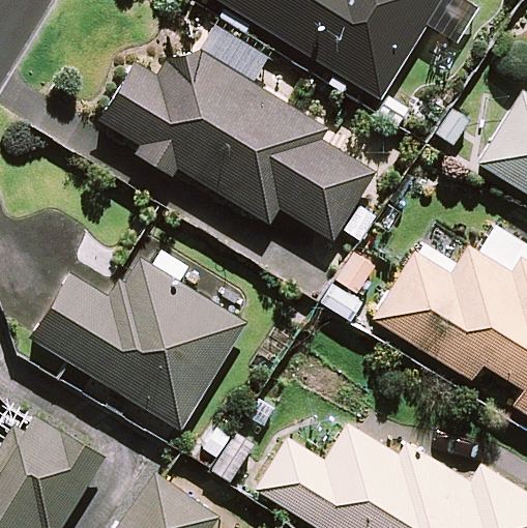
[(216,0),(379,99),(426,24),(440,0),(216,0)]
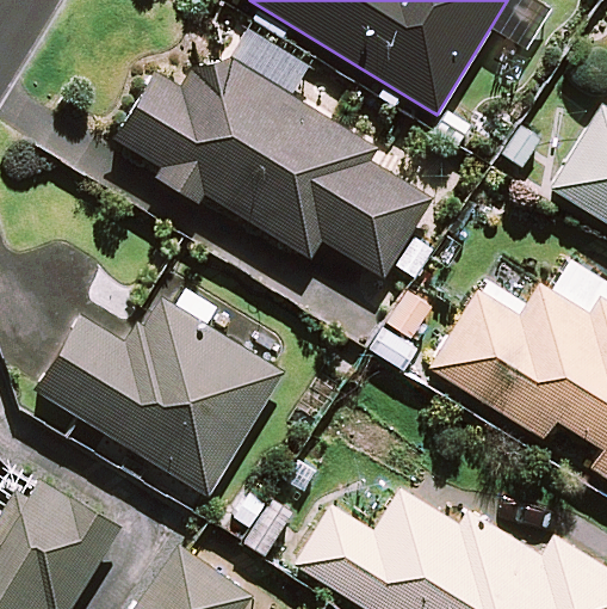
[(552,10),(537,0),(507,0),(490,28),(527,50),(552,10)]
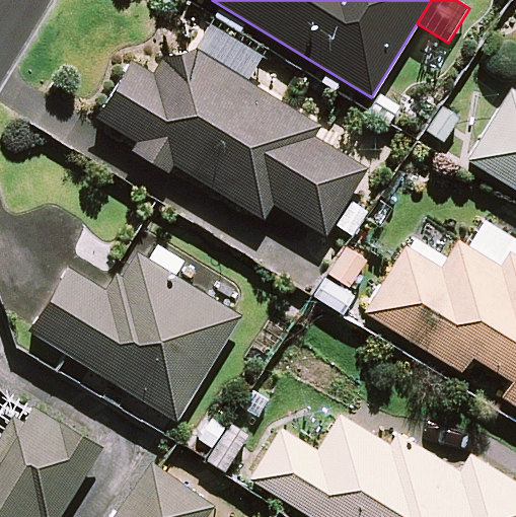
[(212,24),(198,49),(249,80),(264,56),(212,24)]
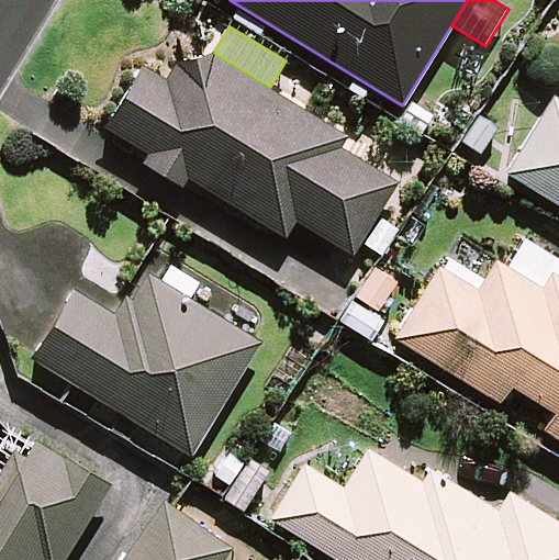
[(143,66),(105,126),(148,153),(143,163),(183,187),(189,178),(287,237),(297,221),(355,256),(400,182),(342,147),(349,135),(270,87),(214,53),(176,63),(166,79),(143,66)]
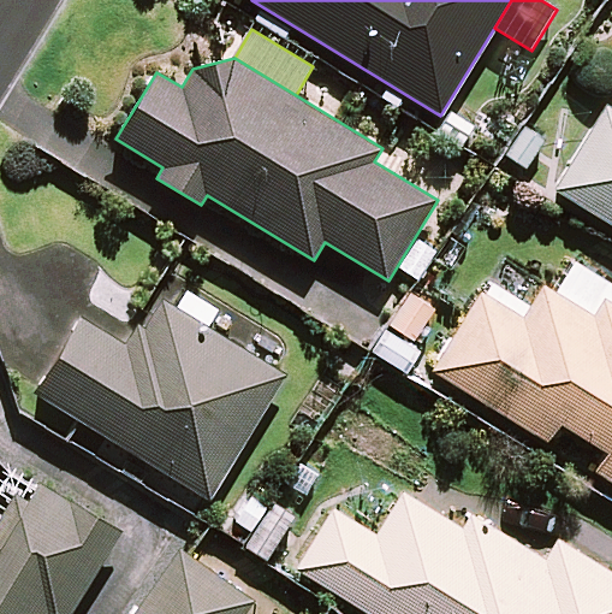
[(611,107),(606,104),(553,189),(611,224),(611,107)]
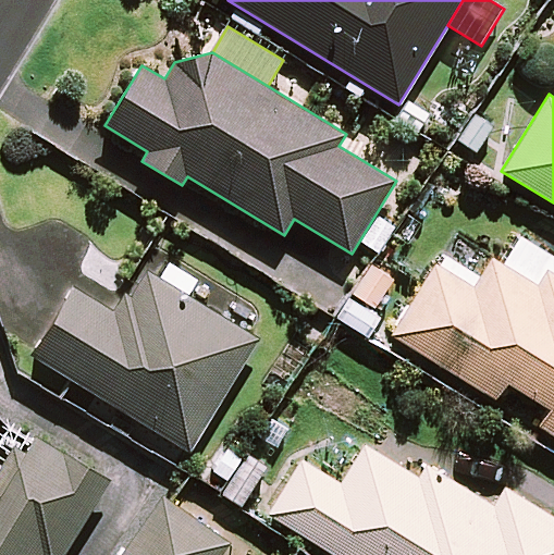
[(503,263),(538,285),(548,269),(553,272),(553,256),(520,236),(503,263)]
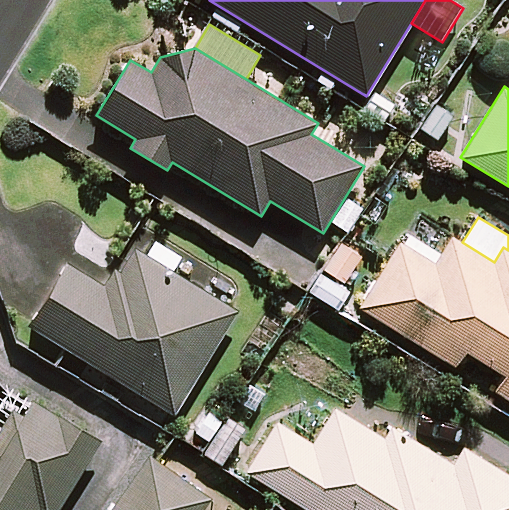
[(400,242),(359,308),(455,367),(465,351),(504,375),(494,391),(508,400),(508,250),(503,247),(494,262),(462,242),(453,236),(435,264),(400,242)]
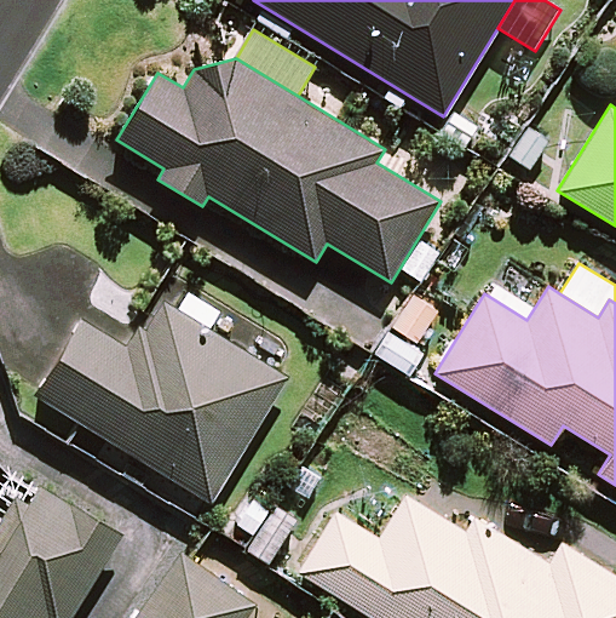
[(190,292),(179,310),(211,328),(222,312),(190,292)]
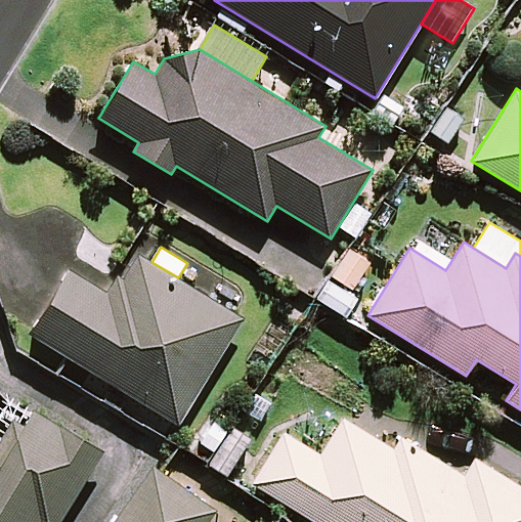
[(71,269),(30,335),(68,357),(179,426),(245,319),(178,277),(152,262),(140,255),(131,270),(124,266),(107,292),(71,269)]
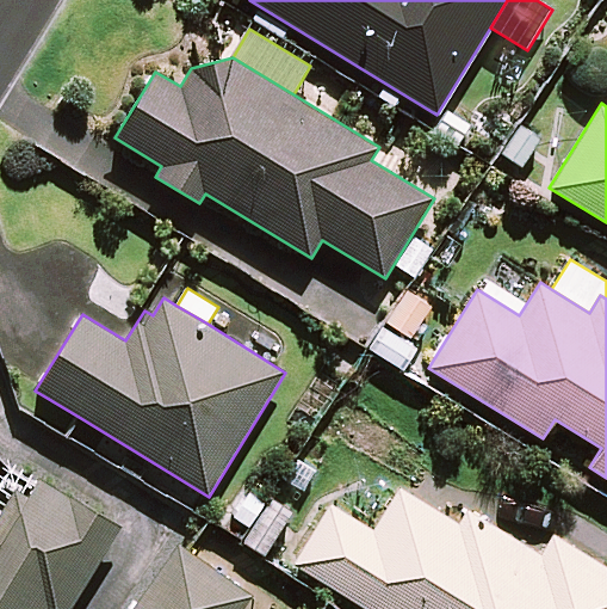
[(0,512),(0,608),(68,608),(121,523),(41,475),(29,494),(16,487),(0,512)]
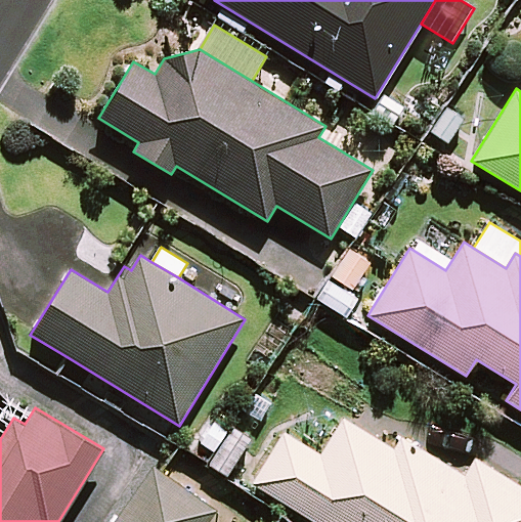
[(286,432),(253,484),(314,521),(520,521),(520,485),(474,458),(464,474),(401,436),(393,448),(344,418),(321,454),(286,432)]
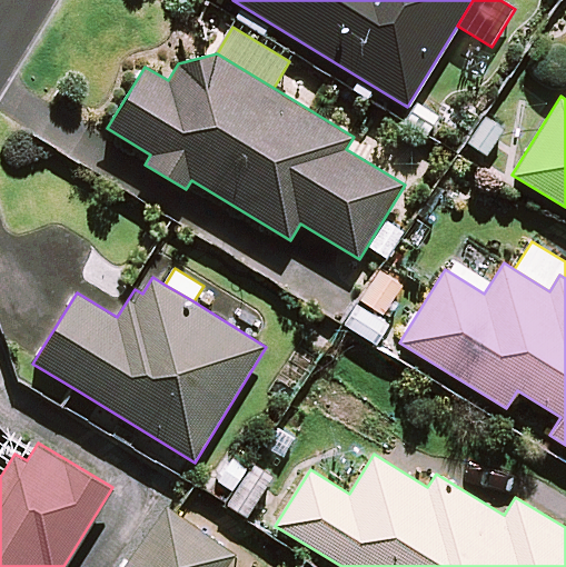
[(226,566),(236,554),(177,513),(167,505),(122,566),(226,566)]
